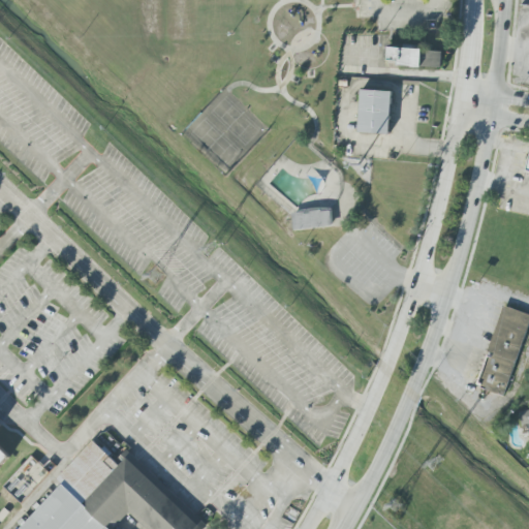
[(441,67),(441,51),(387,49),(386,61),(396,62),(396,67),(441,67)]
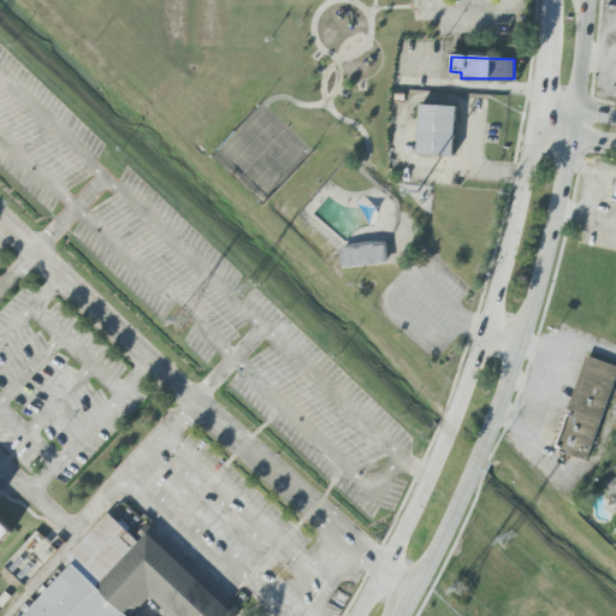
[(418,157),(454,157),(455,106),(419,105),(418,157)]
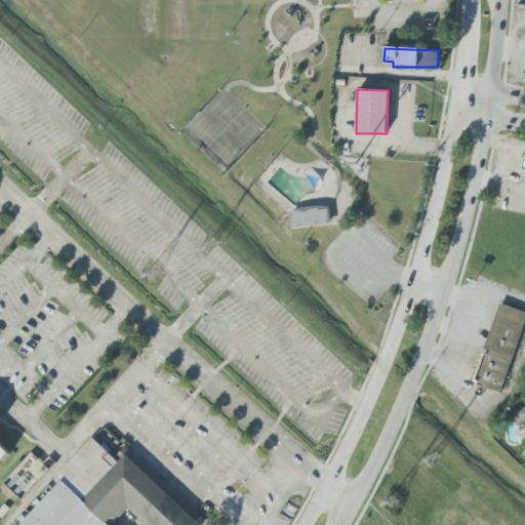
[(330,226),(329,207),(290,208),(291,228),(330,226)]
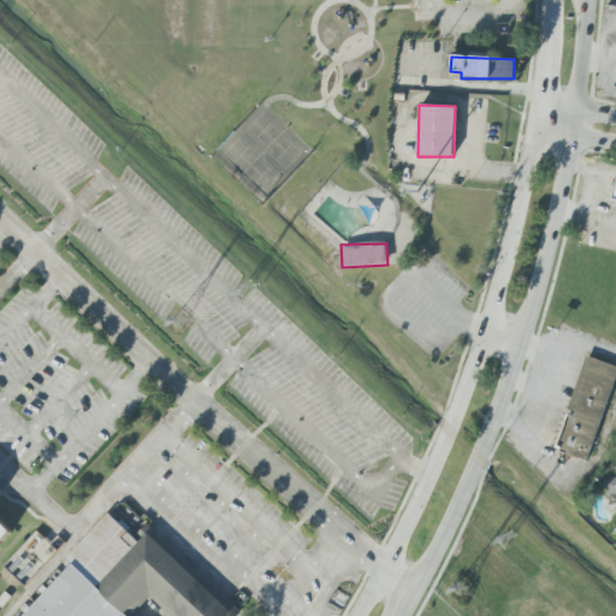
[(615,372),(615,366),(586,357),(556,452),(588,462),(615,372)]
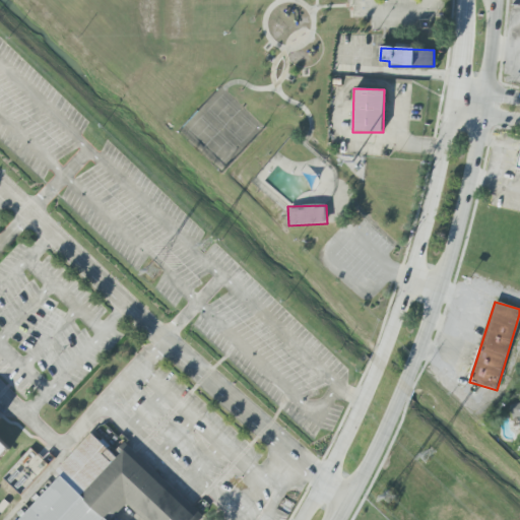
[(519,403),(511,404),(512,418),(518,417),(519,429),(519,428),(519,403)]
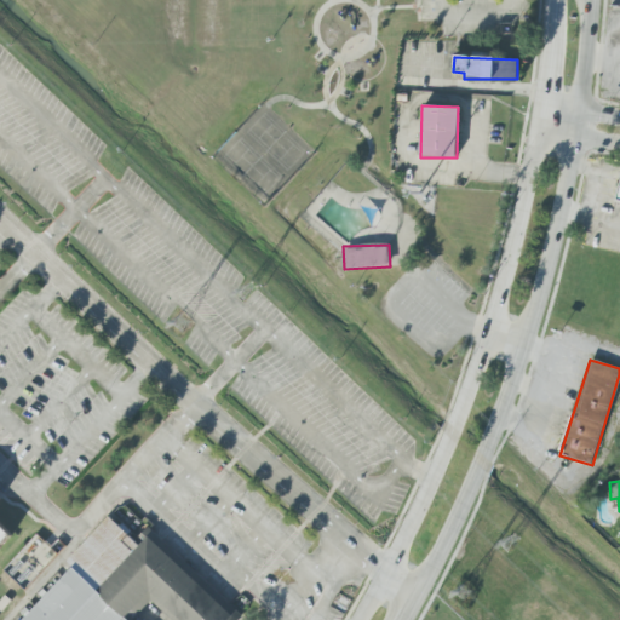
[(0,619),(0,497),(1,498),(0,499),(0,522),(12,534),(0,546),(0,619),(22,619),(73,566),(67,561),(109,515),(135,539),(149,526),(244,615),(239,619),(173,619),(151,600),(132,619),(0,619)]
